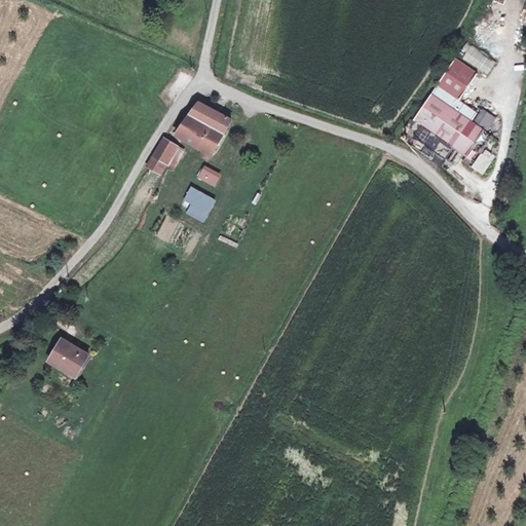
[(458,55),(487,75),(496,62),(466,42),(458,55)]
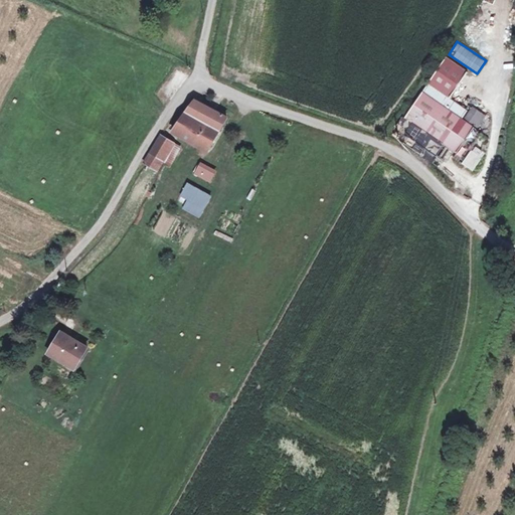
[(469,71),(448,57),(430,83),(452,99),(469,71)]
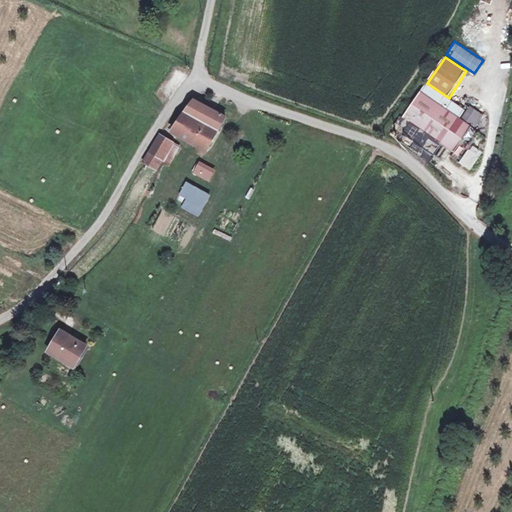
[(449,98),(427,83),(421,91),(460,118),(466,110),(449,98)]
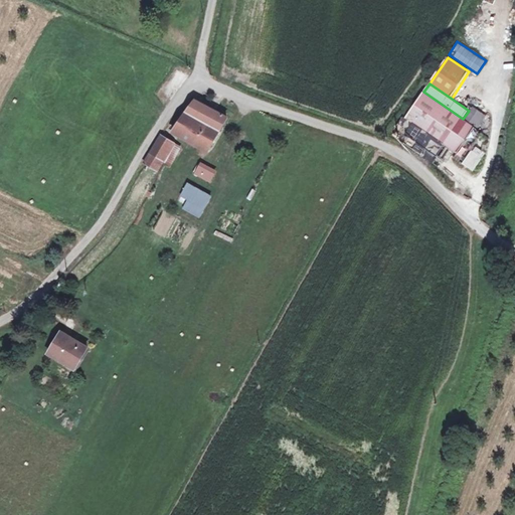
[(463,119),(423,92),(407,117),(458,153),(476,128),(463,119)]
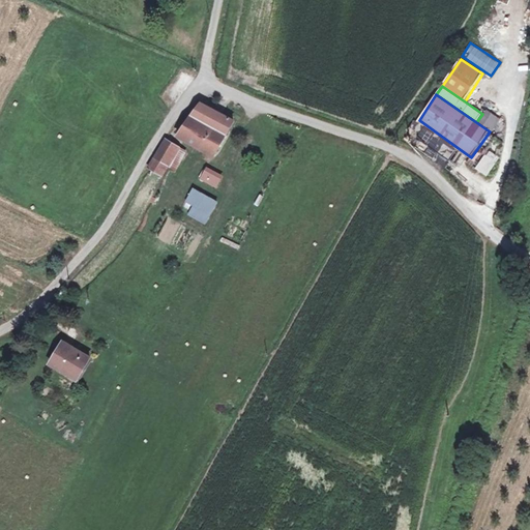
[(223,115),(201,102),(177,134),(201,148),(212,127),(213,128),(223,115)]
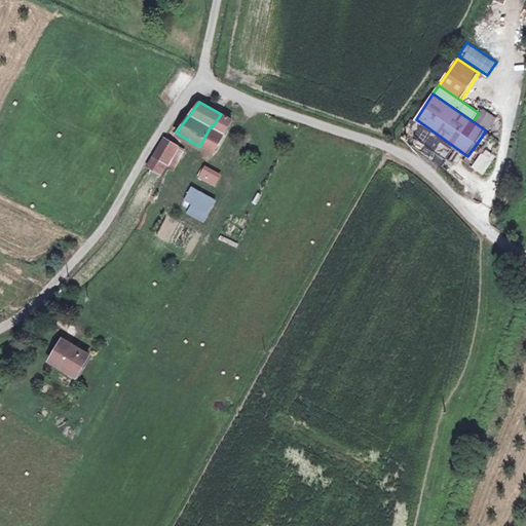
[(477,120),(486,126),(493,116),(485,110),(477,120)]
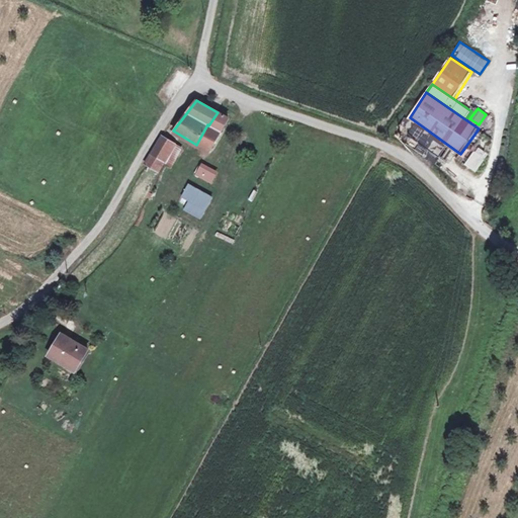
[(207,124),(196,145),(207,152),(228,118),(218,112),(208,125),(207,124)]
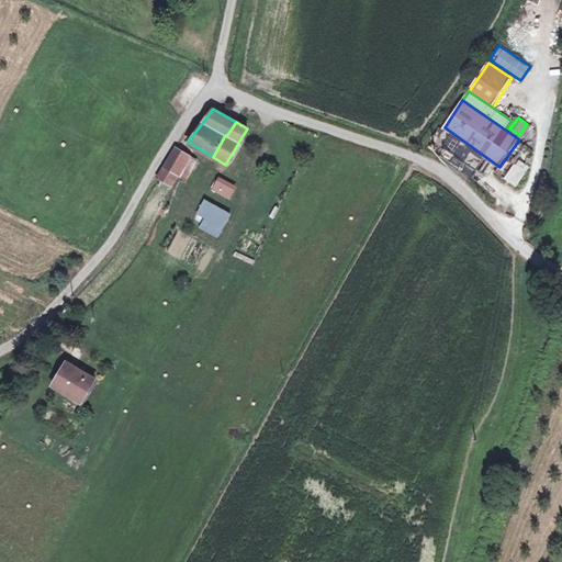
[(531,127),(527,124),(519,135),(524,138),(531,127)]
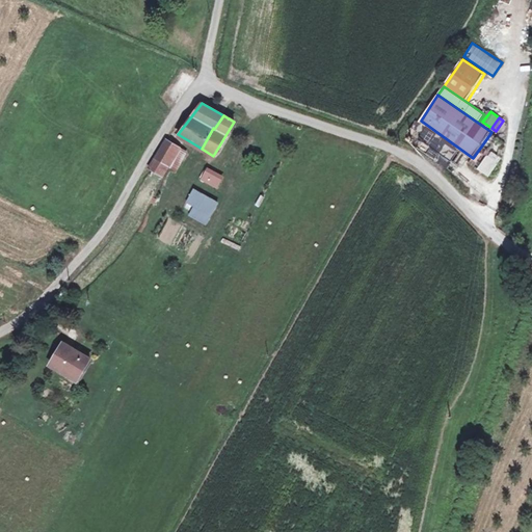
[(186,153),(165,141),(149,170),(155,174),(161,177),(168,165),(177,169),(186,153)]
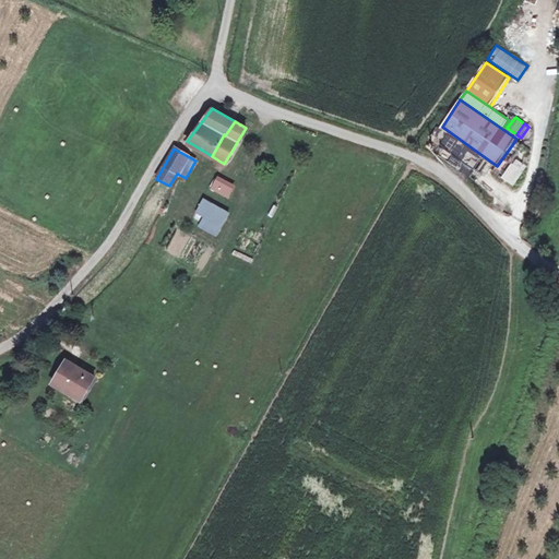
[(500,178),(514,187),(524,170),(510,163),(500,178)]
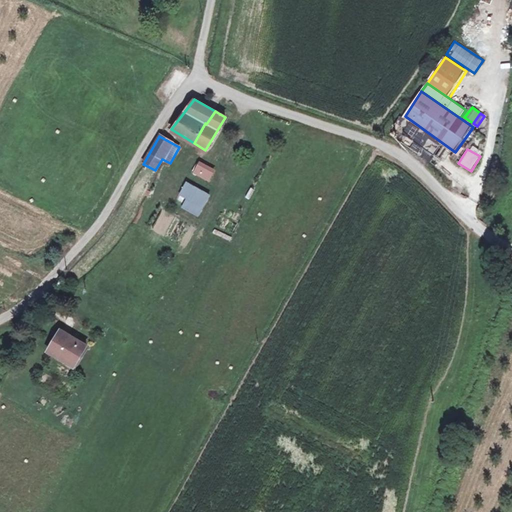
[(214,173),(200,165),(196,173),(209,181),(214,173)]
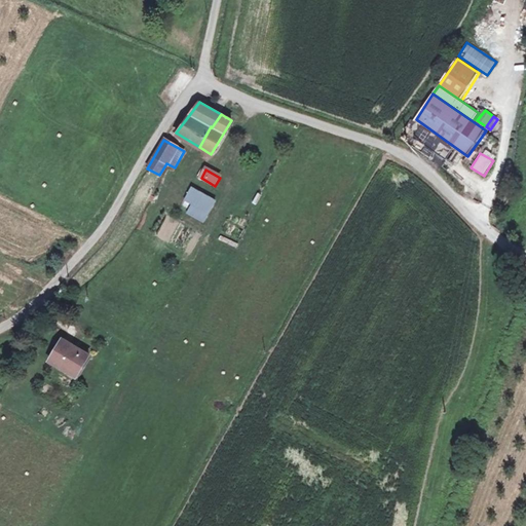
[(215,186),(201,178),(197,184),(212,192),(215,186)]
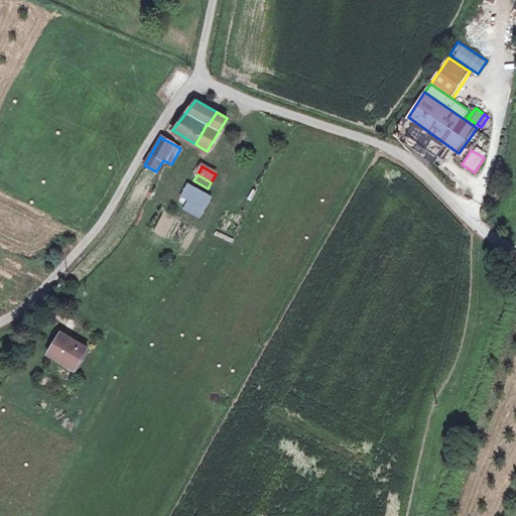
[(210,197),(187,184),(180,198),(203,210),(210,197)]
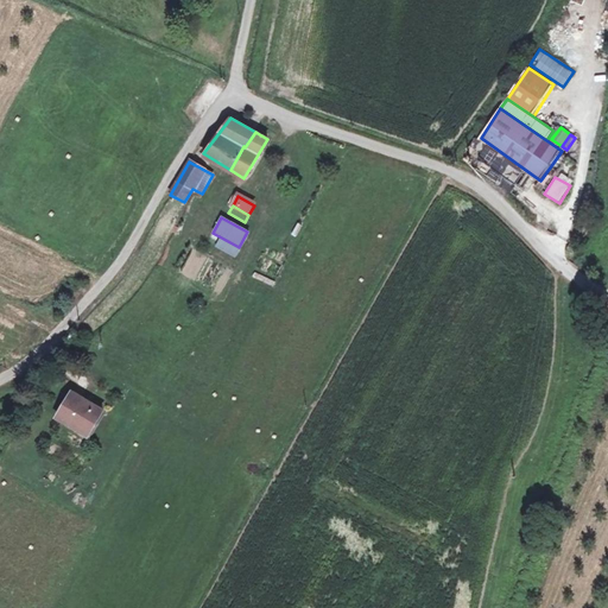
[(105,411),(71,394),(58,418),(90,436),(105,411)]
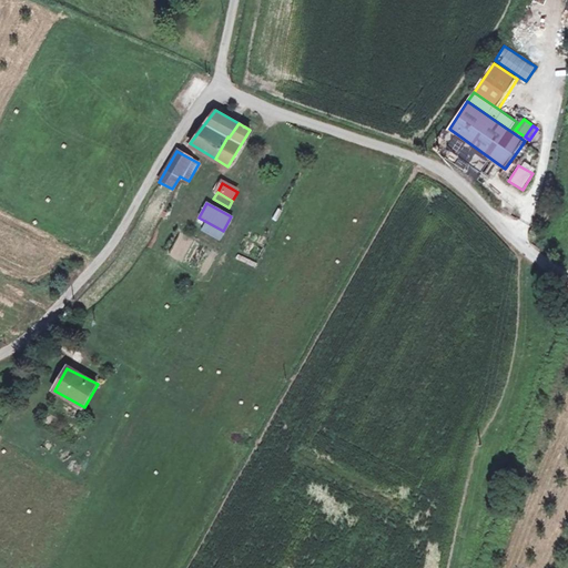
All buildings are outlined.
